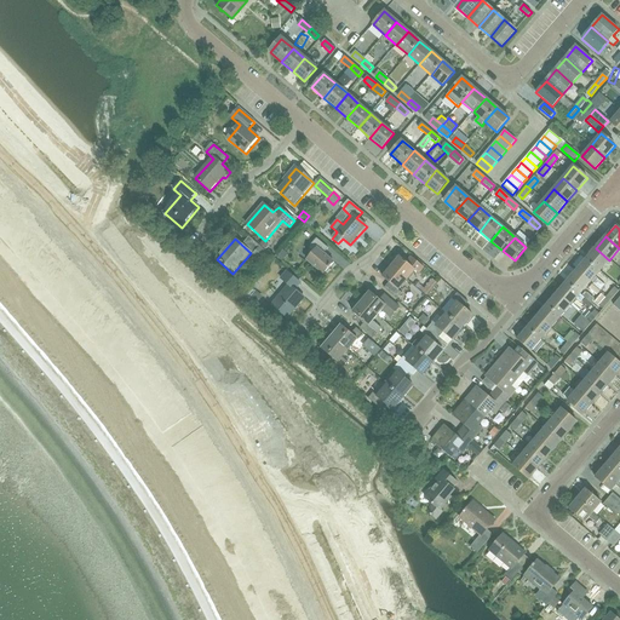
[(329,248),(317,239),(309,248),(314,253),(308,260),(323,275),(328,269),(329,269),(334,263),(325,254),(329,248)]
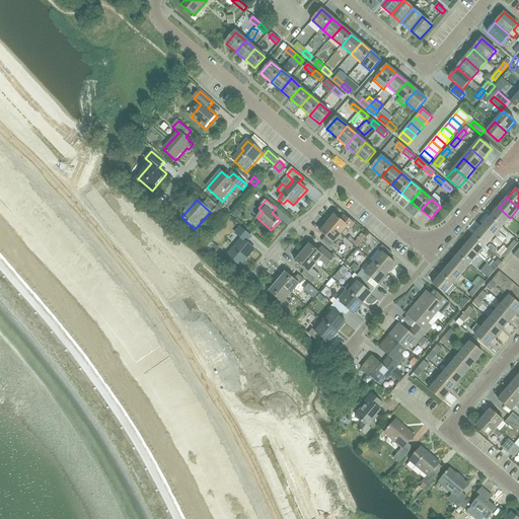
[(502,227),(510,218),(499,208),(491,217),(502,227)]
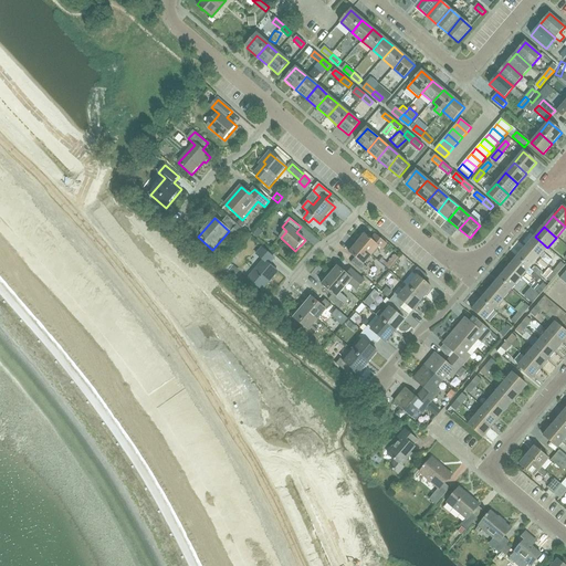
[(245,244),(251,239),(238,228),(232,233),(245,244)]
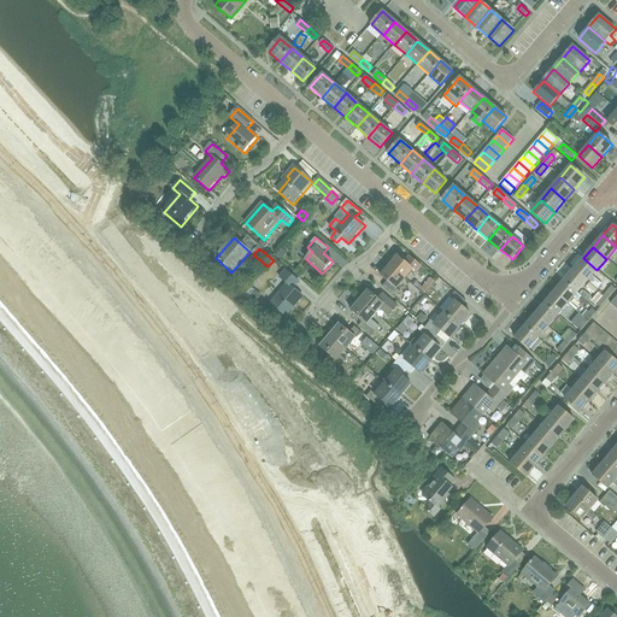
[(280,259),(287,252),(282,248),(276,256),(280,259)]
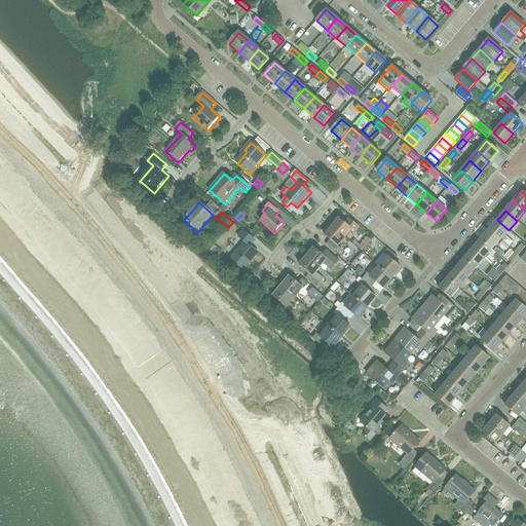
[(332,227),(345,238),(352,230),(355,232),(360,227),(349,219),(345,223),(339,218),(332,227)]
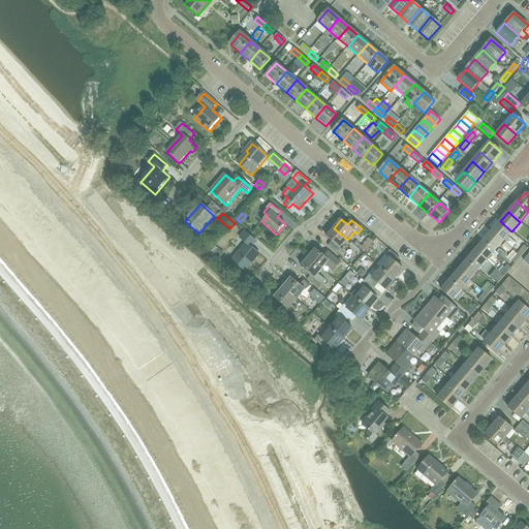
[(503,242),(511,231),(500,221),(492,231),(503,242)]
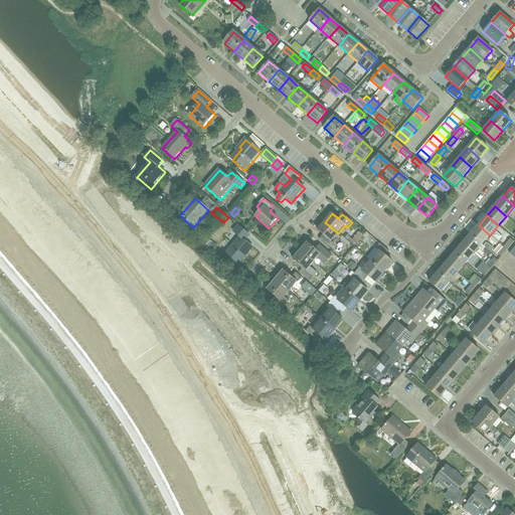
[(338,233),(325,222),(318,230),(324,235),(320,240),(330,248),(335,243),(332,241),(338,233)]
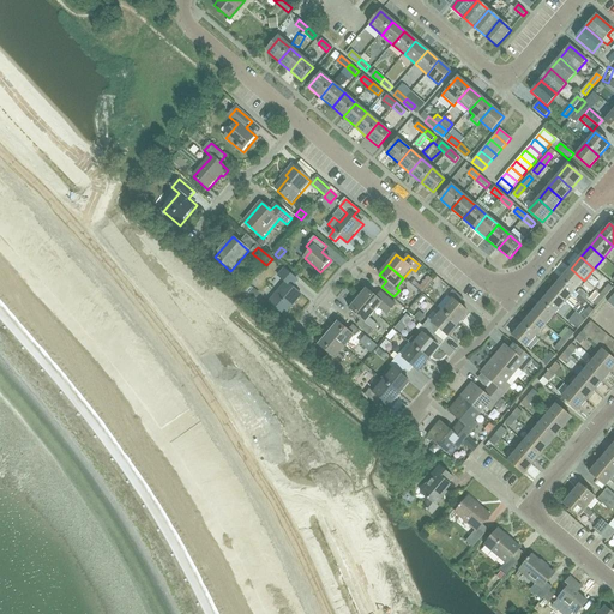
[(584,281),(571,269),(561,280),(575,292),(584,281)]
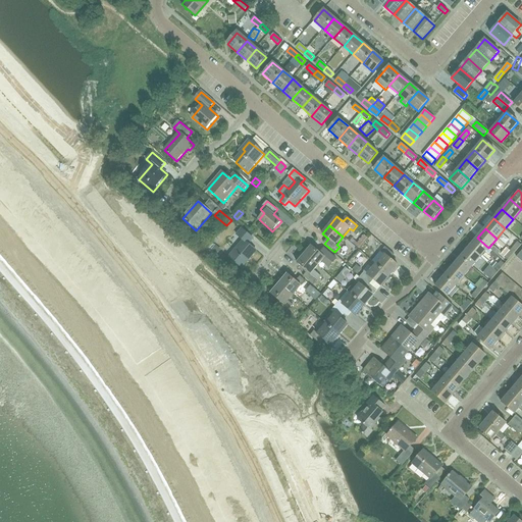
[(242,268),(256,251),(248,245),(253,240),(241,229),(237,235),(244,240),(228,258),(242,268)]
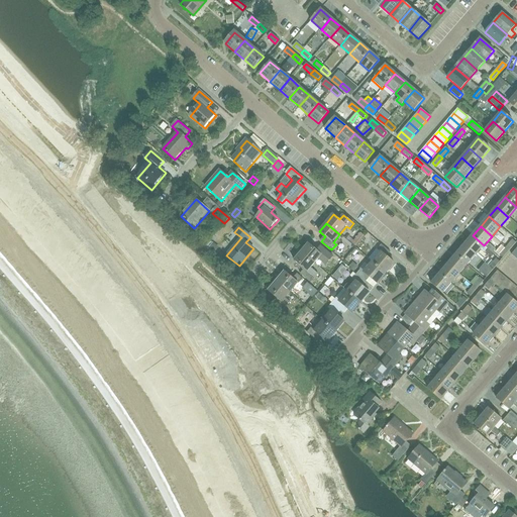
[(366,236),(362,232),(352,242),(356,246),(366,236)]
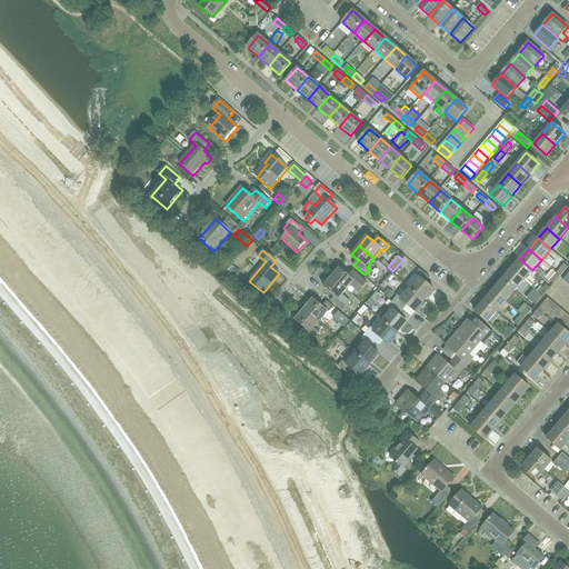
[(523,281),(532,270),(520,259),(511,269),(523,281)]
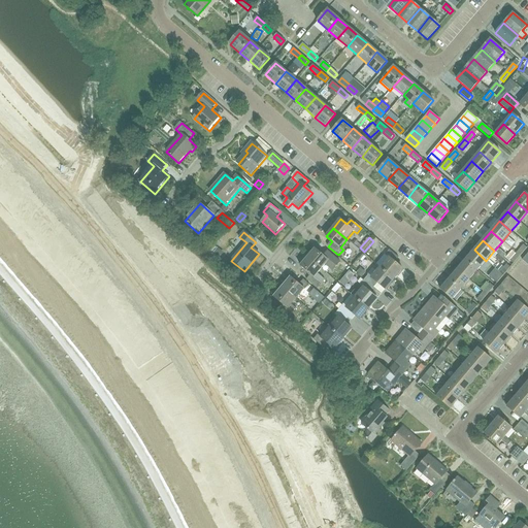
[(504,241),(502,245),(508,251),(512,248),(504,241)]
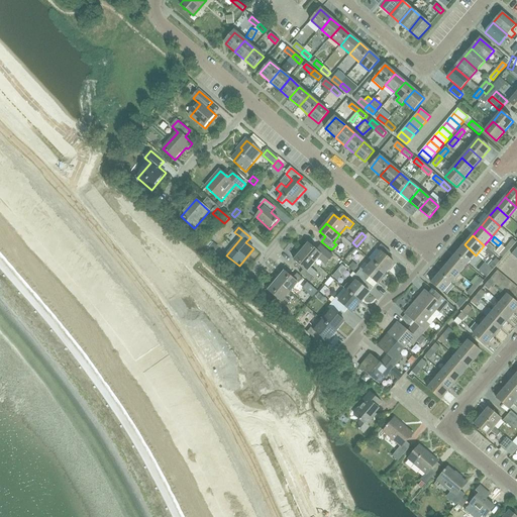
[(506,247),(510,250),(516,243),(513,240),(506,247)]
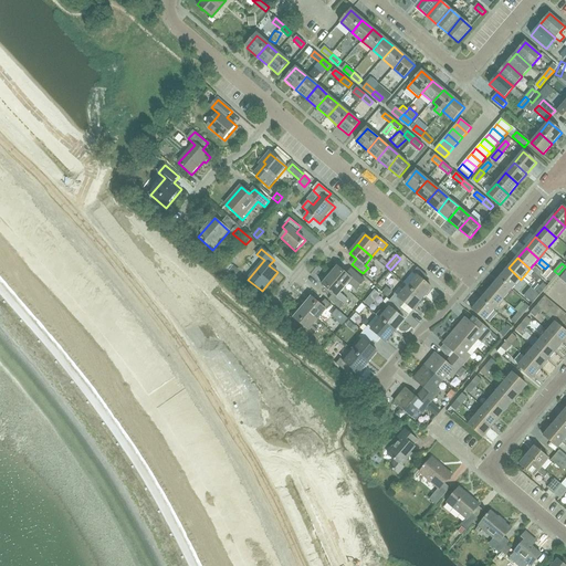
[(228,272),(234,278),(240,271),(233,265),(228,272)]
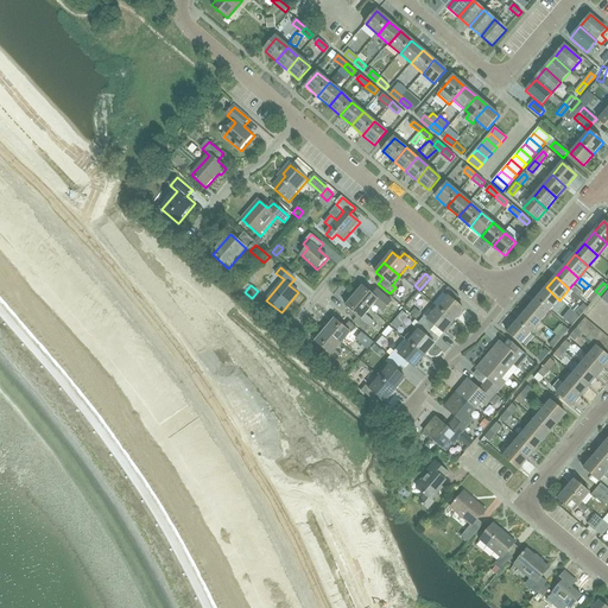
[(360,301),(371,310),(375,305),(384,312),(392,303),(380,292),(375,297),(363,286),(355,297),(360,301)]
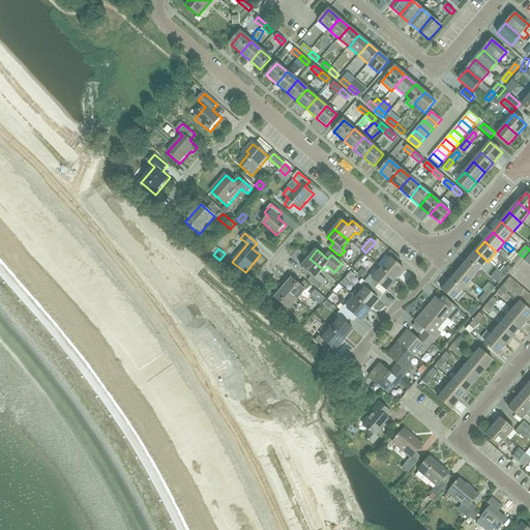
[(479,271),(488,262),(476,251),(467,261),(479,271)]
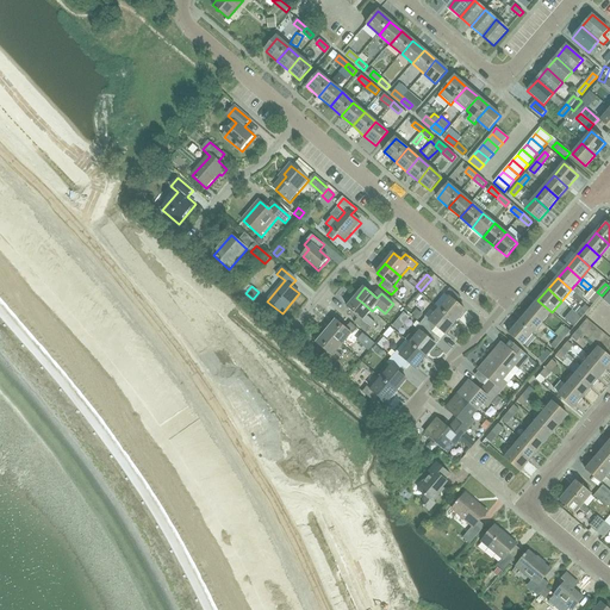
[(582,298),(585,294),(578,288),(574,292),(582,298)]
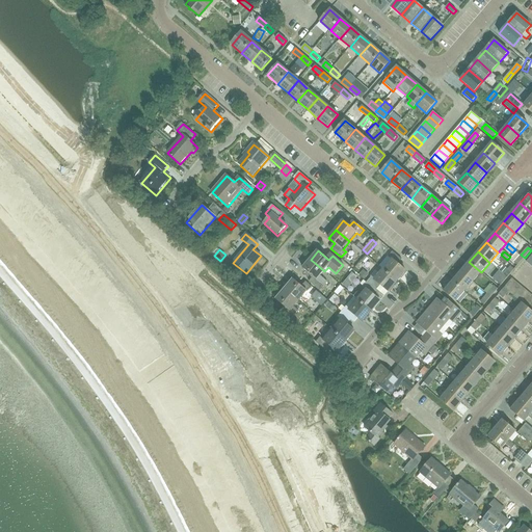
[(520,255),(516,251),(510,259),(514,262),(520,255)]
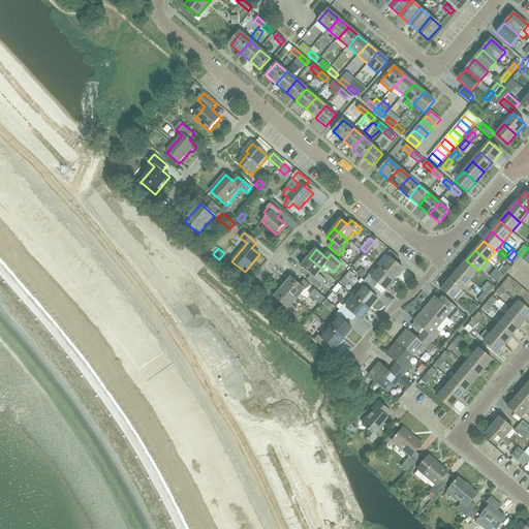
[(377,265),(377,266),(395,280),(404,270),(396,263),(400,258),(391,251),(386,255),(390,258),(381,268),(377,265)]
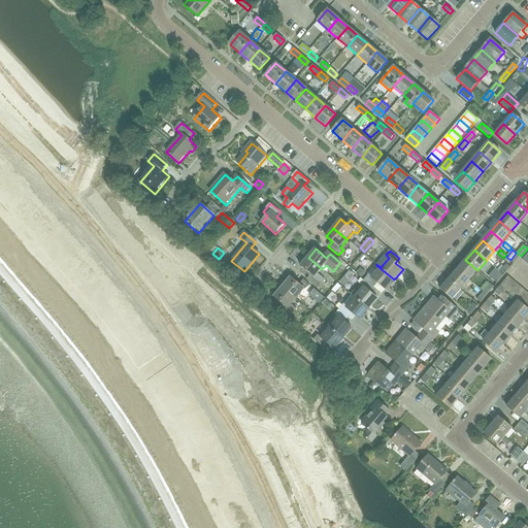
[(521,256),(517,253),(510,261),(514,264),(521,256)]
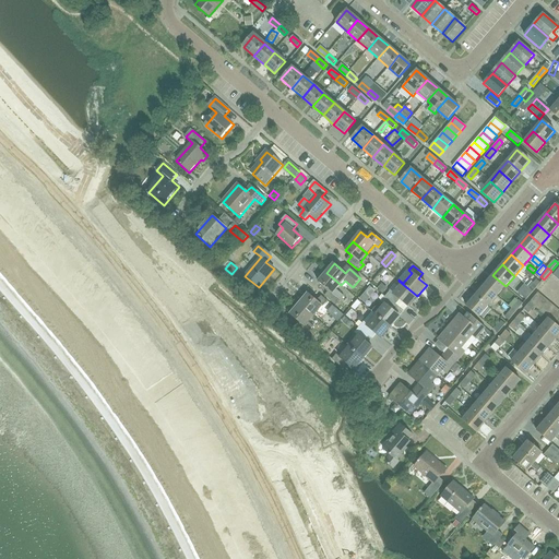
[(331,276),(326,273),(319,282),(330,292),(325,296),(337,306),(345,297),(336,289),(341,285),(331,276)]
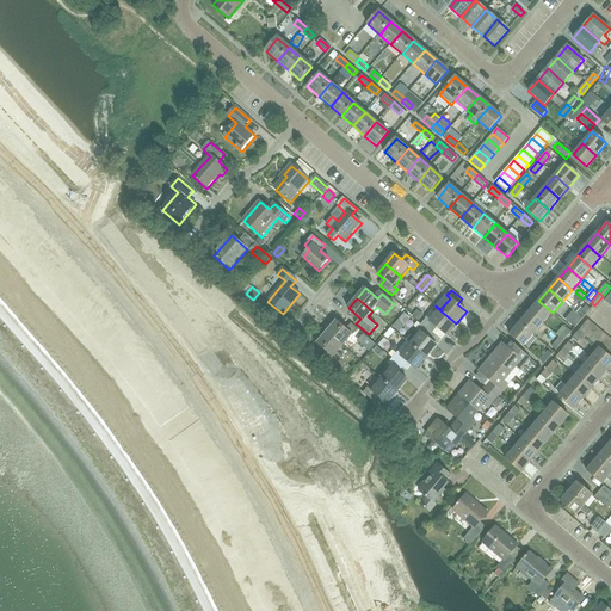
[(543,323),(553,313),(538,301),(529,312),(543,323)]
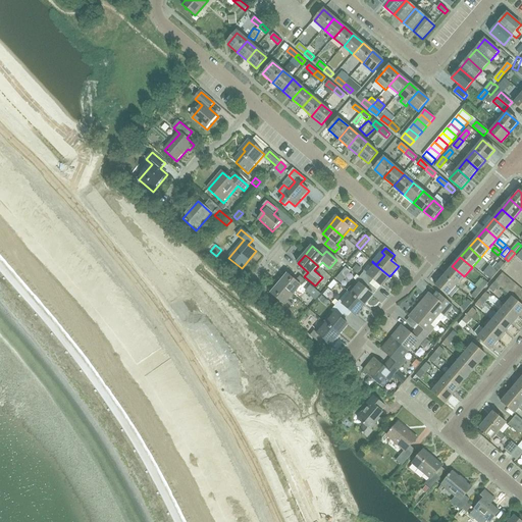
[(389,276),(372,262),(369,265),(373,268),(368,274),(365,272),(361,277),(370,284),(373,280),(381,286),(389,276)]
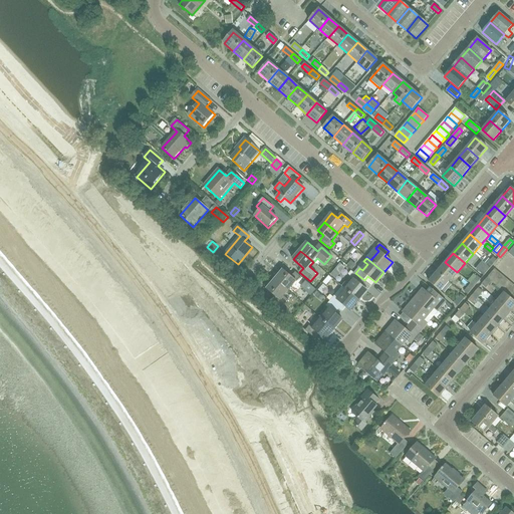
[(487,265),(491,268),(497,261),(493,258),(491,260),(487,265)]
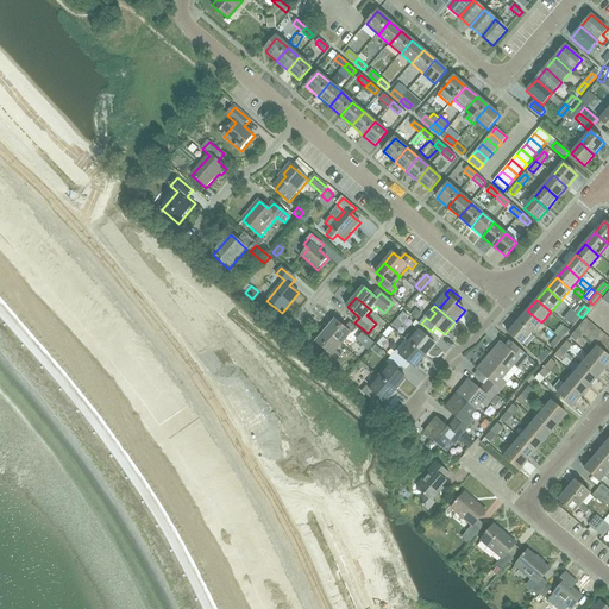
[(422,314),(416,309),(412,314),(418,320),(422,314)]
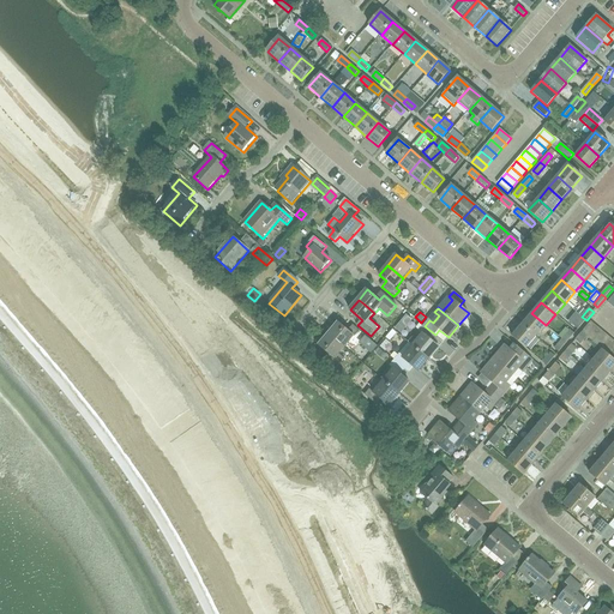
[(408,313),(402,320),(408,325),(414,318),(408,313)]
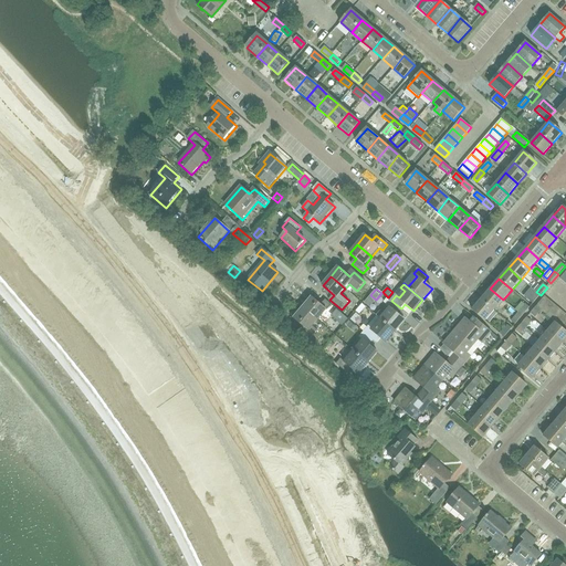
[(494,311),(503,300),(490,289),(481,300),(494,311)]
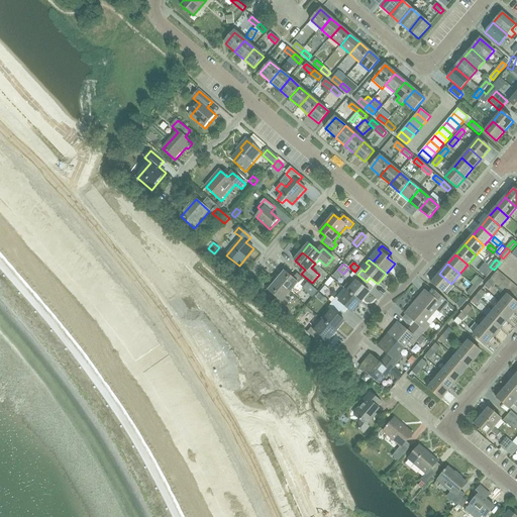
[(494,270),(490,267),(484,275),(487,278),(494,270)]
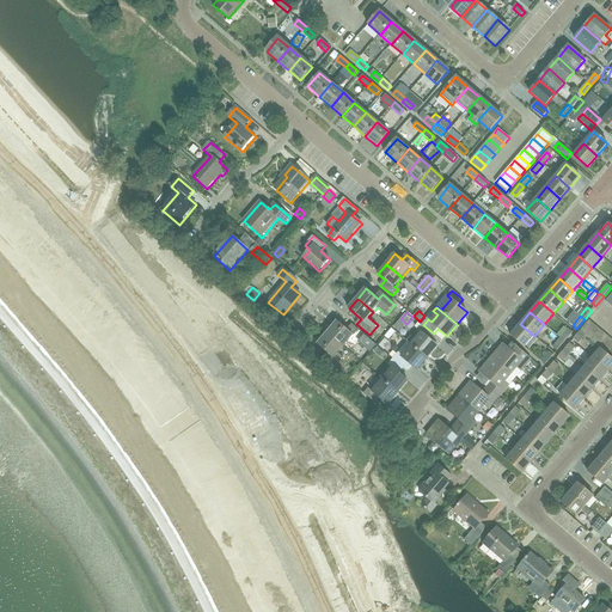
[(586,336),(594,325),(589,320),(580,331),(586,336)]
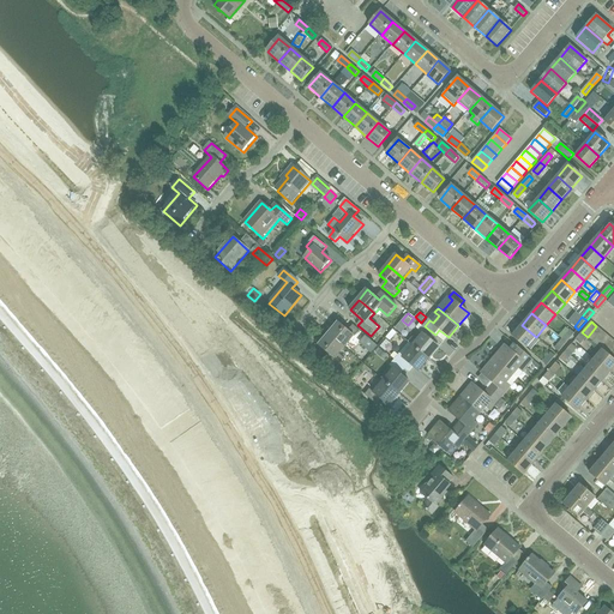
[(338,323),(329,335),(344,348),(350,342),(356,347),(365,336),(353,325),(348,331),(338,323)]
